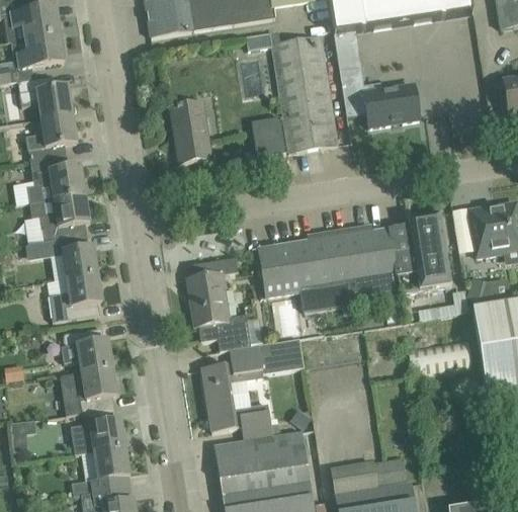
[(144,0),(151,36),(275,17),(273,4),(299,0),(144,0)]
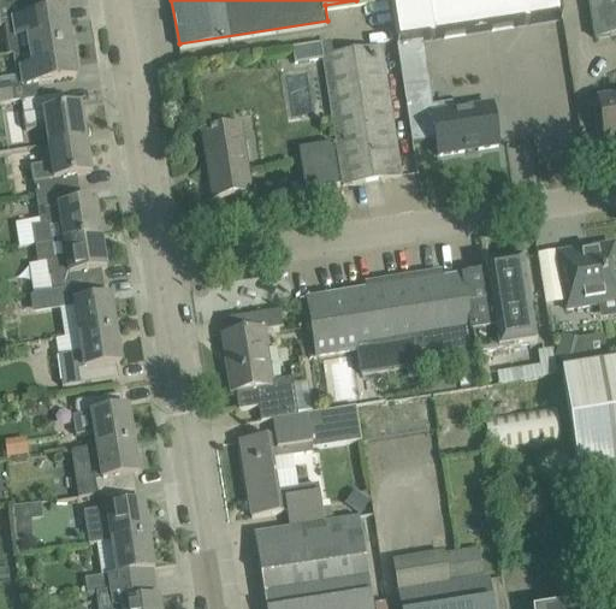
[(391,0),(397,41),(562,15),(558,0),(391,0)]
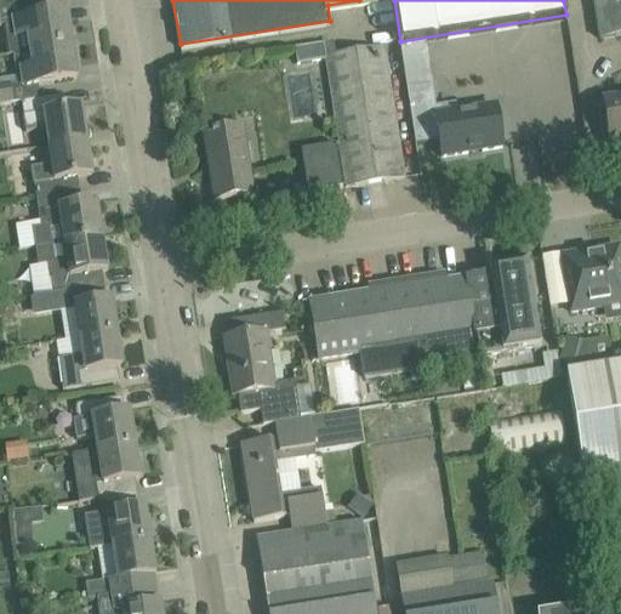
[(596,0),(600,33),(620,29),(620,0),(596,0)]
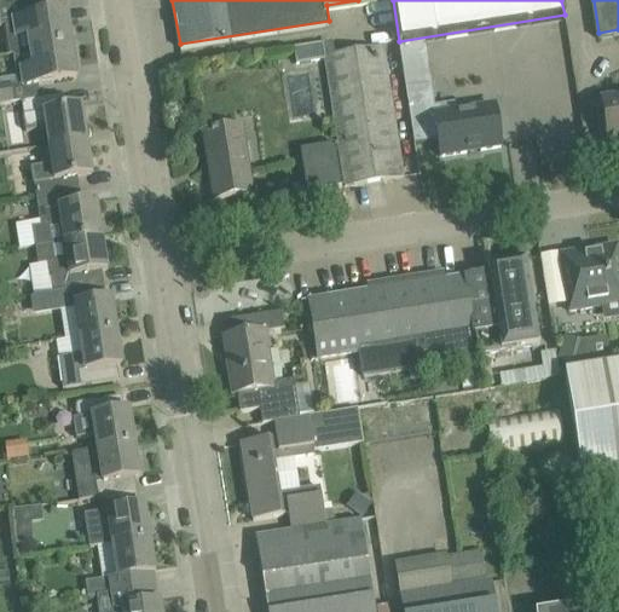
[(16,32),(5,33),(7,50),(9,50),(15,48),(34,46),(34,45),(45,42),(65,40),(70,39),(65,6),(61,6),(41,10),(39,10),(32,11),(13,15),(16,32)]
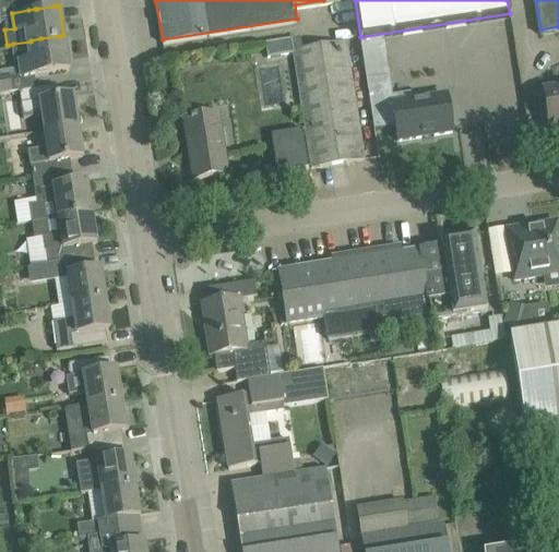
[(294,50),(294,48),(292,34),(265,38),(268,54),(294,50)]
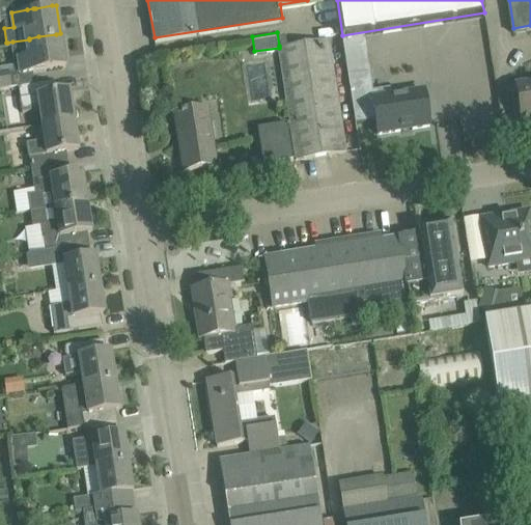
[(31,52),(18,54),(20,66),(20,70),(33,67),(45,65),(65,62),(60,33),(56,34),(38,36),(29,38),(29,39),(31,52)]
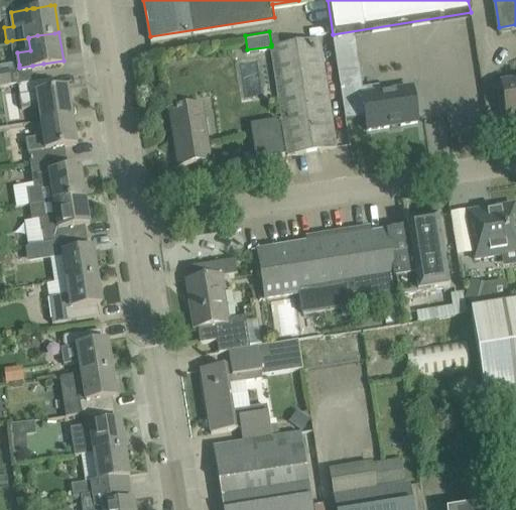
[(337,143),(334,123),(319,36),(271,44),(271,46),(287,151),(337,143)]
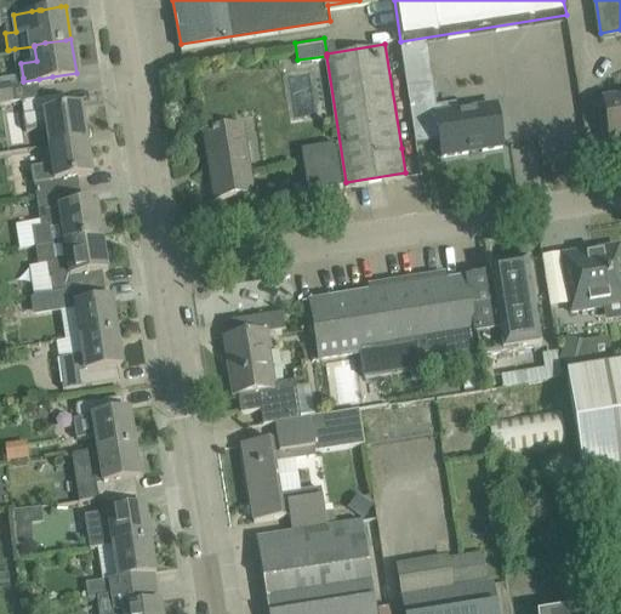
[(0,80),(0,100),(11,98),(9,79),(0,80)]
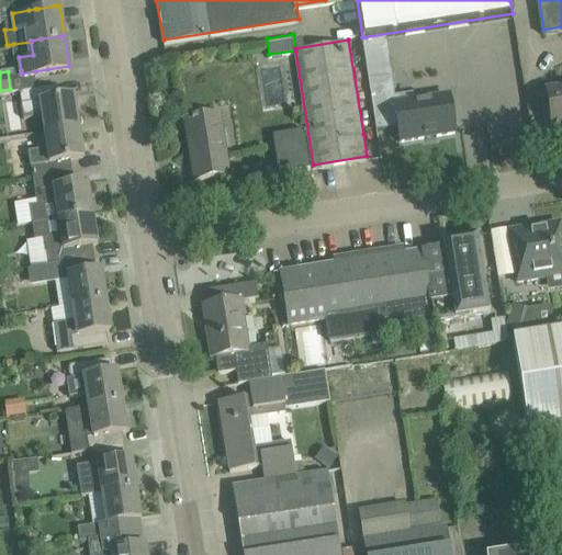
[(390,72),(368,76),(372,105),(375,123),(375,127),(397,123),(400,137),(454,128),(451,106),(449,90),(394,99),(390,72)]
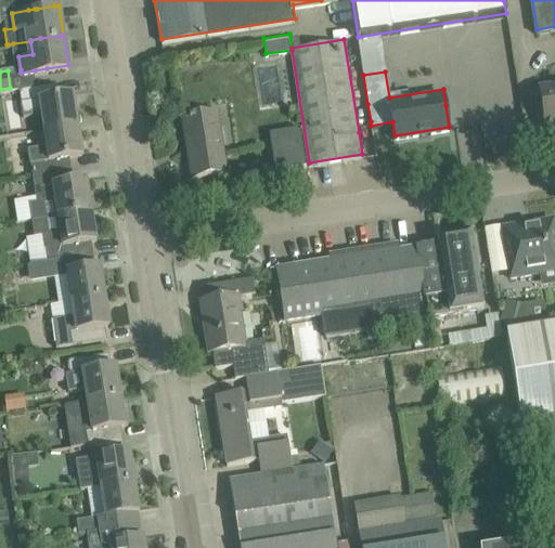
[(57,80),(17,87),(23,115),(41,112),(43,126),(77,121),(72,90),(59,92),(57,80)]
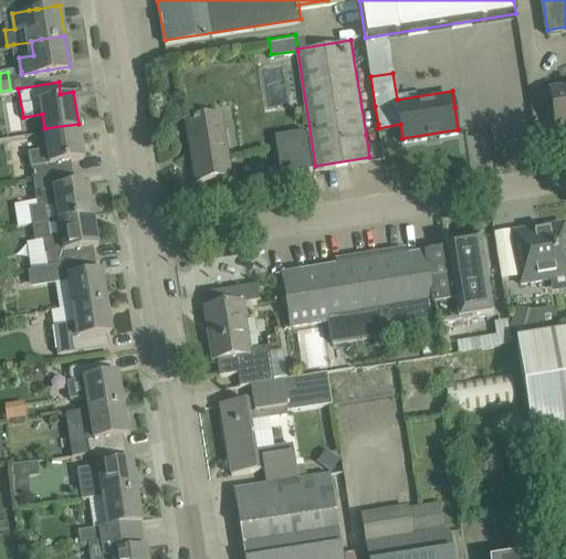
[(565,82),(549,85),(552,103),(555,124),(565,122),(565,82)]
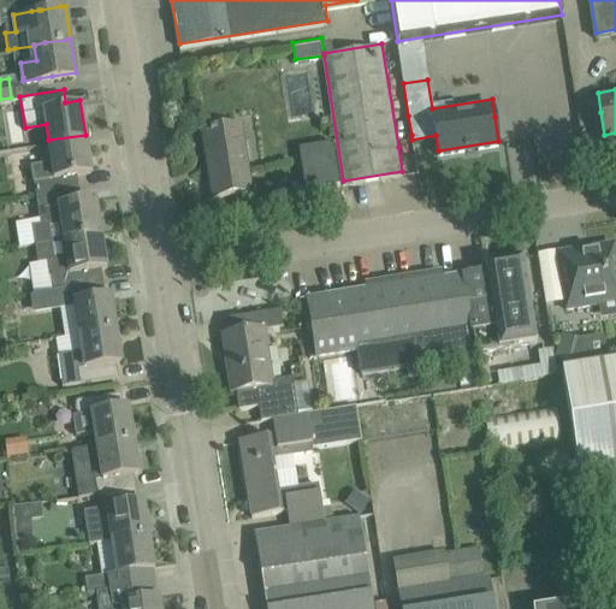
[(240,120),(202,126),(213,194),(250,188),(240,120)]
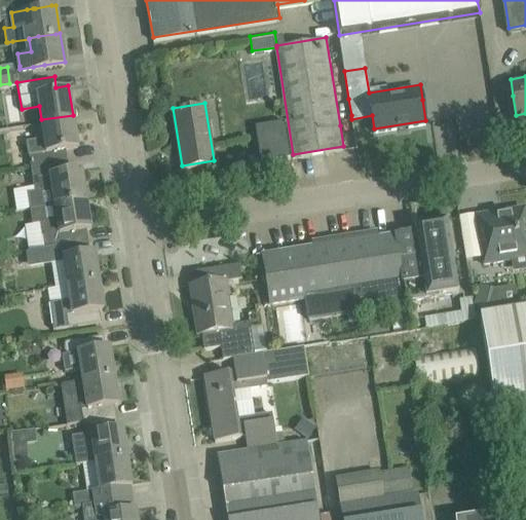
[(73,115),(41,119),(43,135),(26,138),(30,162),(67,157),(65,146),(77,144),(73,115)]
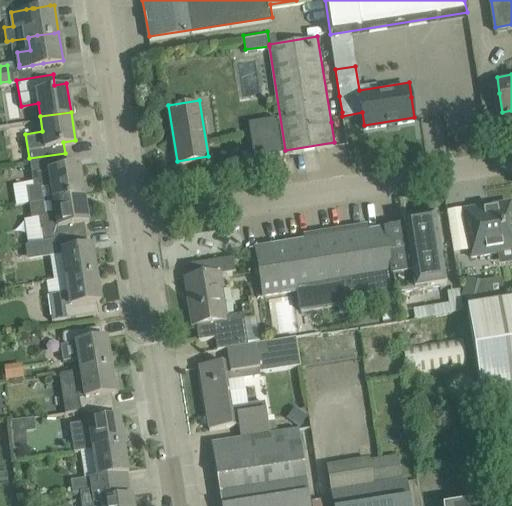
[(254,155),(282,150),(276,115),(248,120),(254,155)]
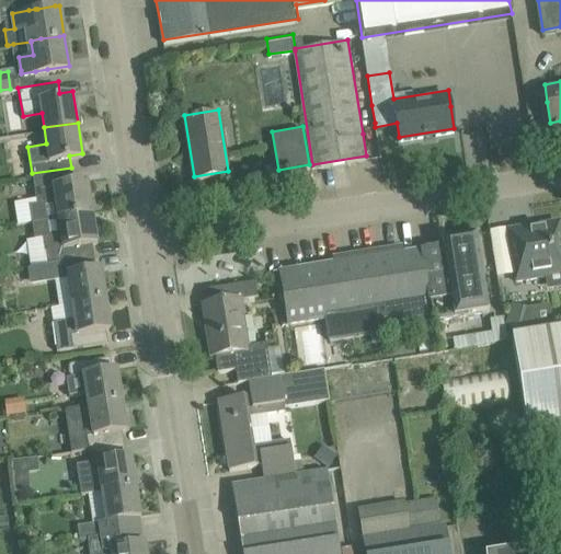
[(71,168),(32,173),(36,199),(29,202),(32,219),(91,209),(87,177),(73,180),(71,168)]
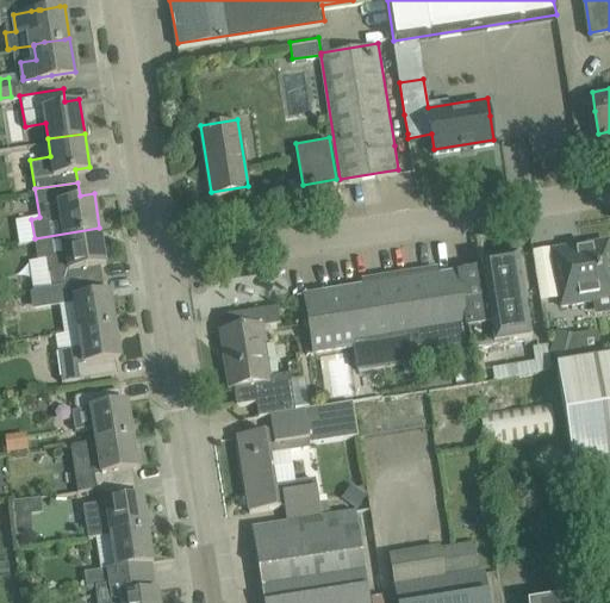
[(35,238),(38,258),(45,256),(48,268),(50,284),(64,281),(103,275),(100,261),(105,261),(99,228),(35,238)]
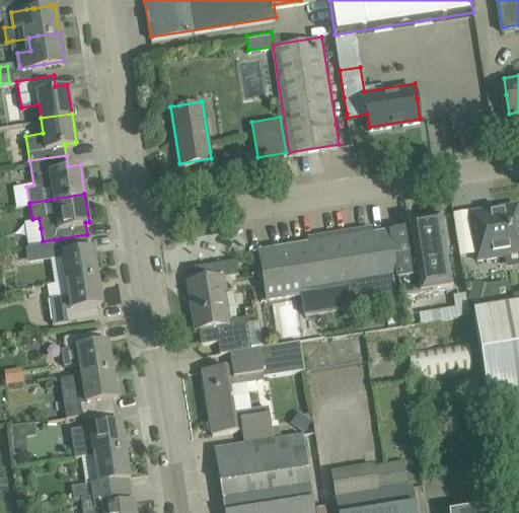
[(503,247),(518,244),(518,230),(518,228),(518,227),(518,215),(517,203),(501,206),(502,207),(487,210),(487,206),(469,209),(472,229),(476,257),(504,252),(503,247)]
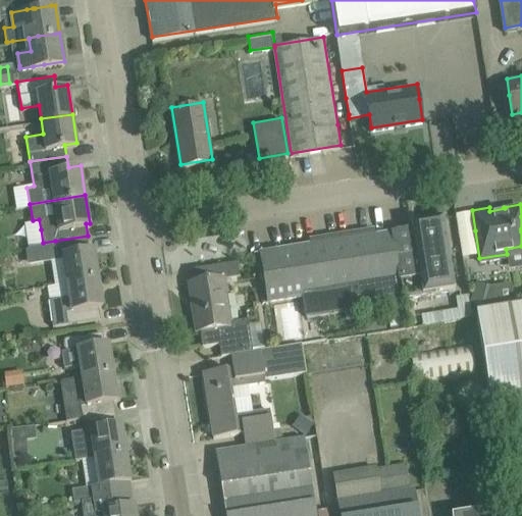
[(258,278),(262,300),(303,293),(306,313),(403,298),(402,296),(454,287),(442,214),(411,219),(412,225),(374,231),(373,225),(310,236),(311,242),(260,250),(264,277),(258,278)]
